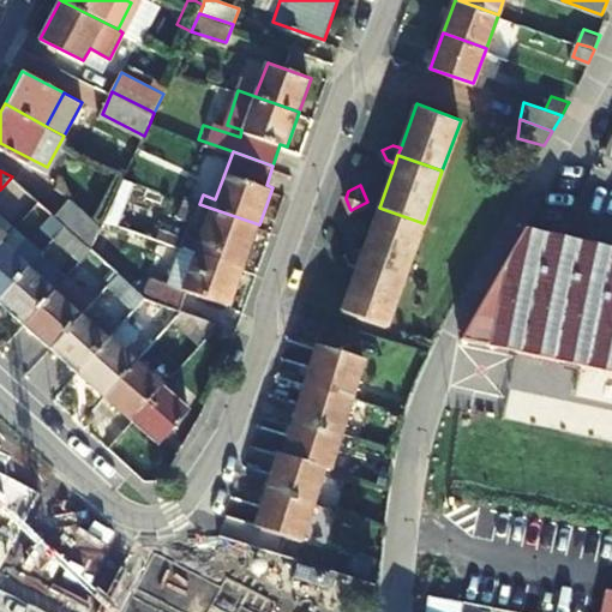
[(54,215),(64,223),(93,249),(102,228),(70,198),(54,215)]
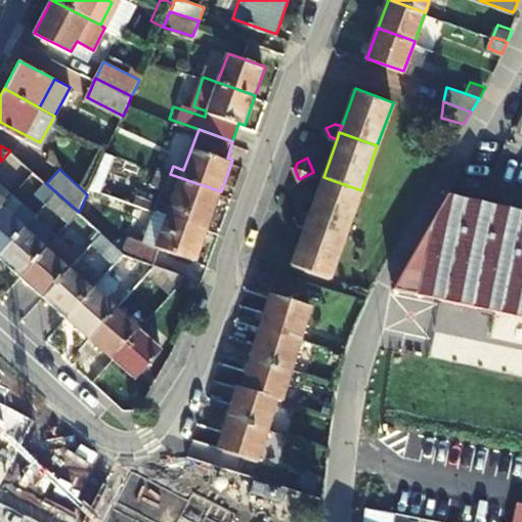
[(54,190),(46,183),(34,171),(24,182),(44,202),(54,190)]
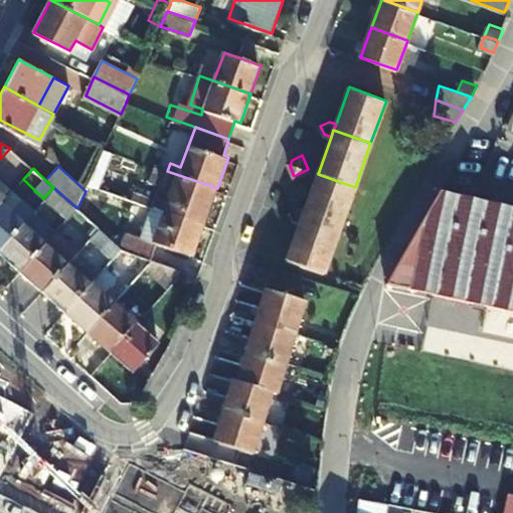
[(205,224),(217,188),(167,171),(154,206),(205,224)]
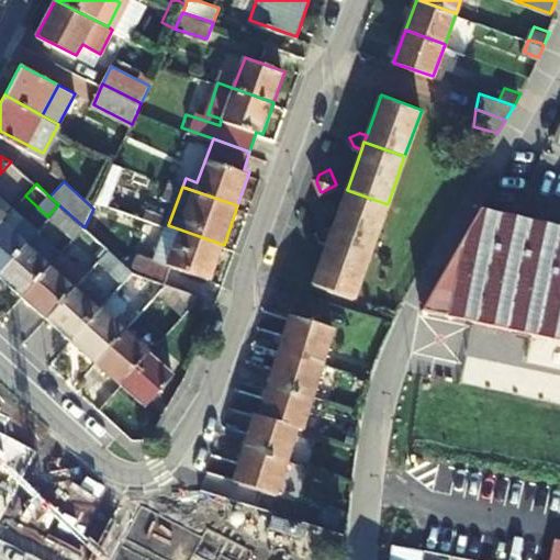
[(329,237),(370,252),(388,204),(347,190),(334,228),(329,237)]
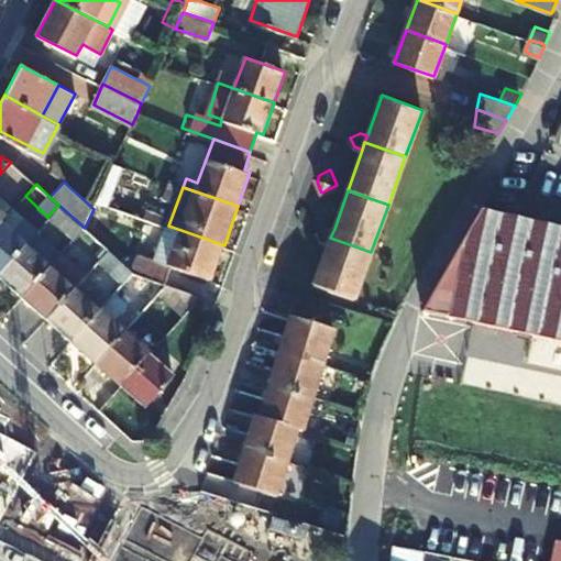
[(422,309),(422,310),(426,310),(444,315),(474,321),(560,339),(560,226),(516,216),(483,208),(458,248),(422,309)]
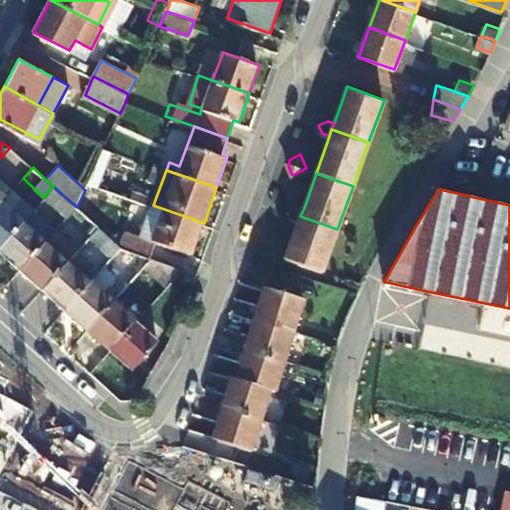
[(5,197),(0,202),(0,243),(32,209),(11,190),(5,197)]
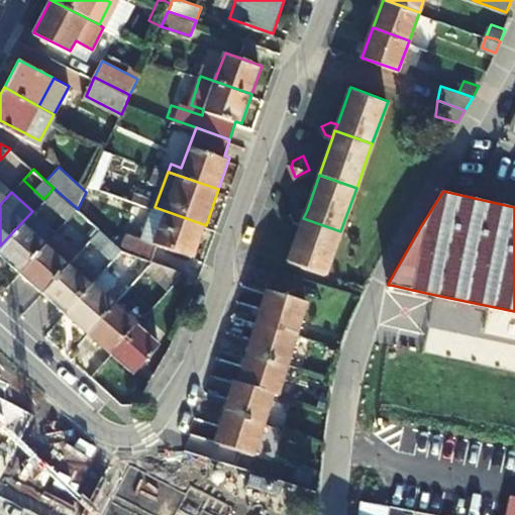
[(141,238),(157,243),(195,256),(206,225),(155,207),(141,238)]
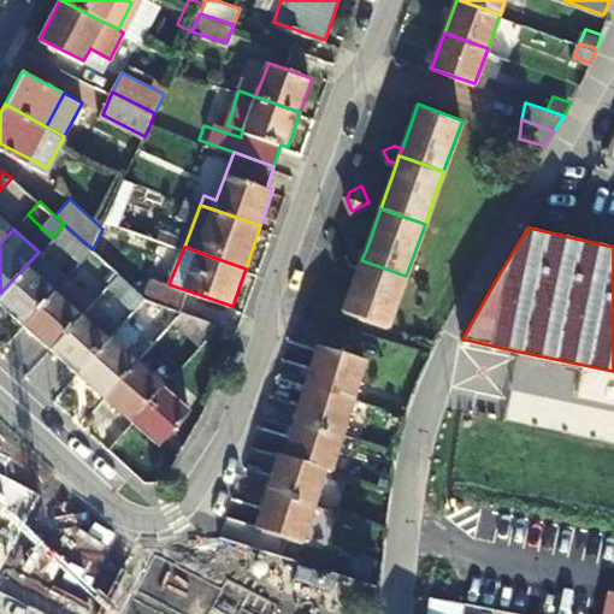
[(358,247),(347,252),(352,264),(360,266),(361,260),(366,251),(358,247)]
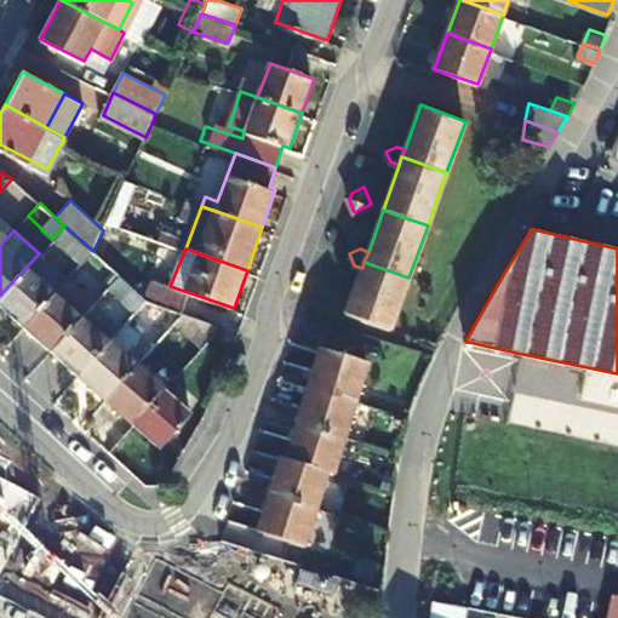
[(93,251),(81,263),(107,286),(119,273),(93,251)]
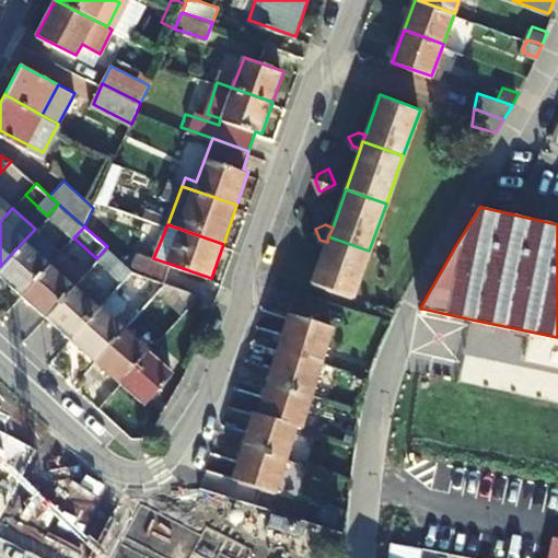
[(0,272),(23,293),(49,264),(61,252),(35,229),(0,266),(0,272)]
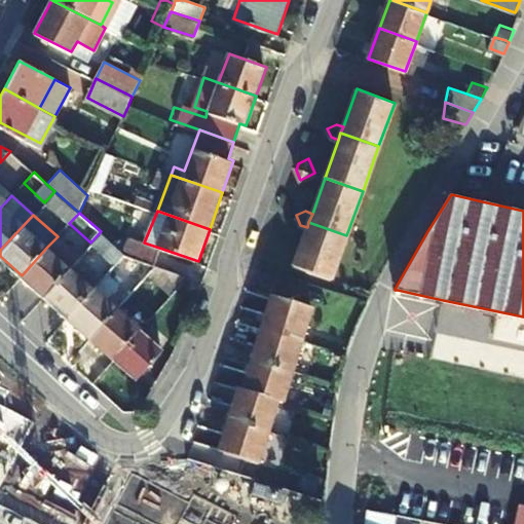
[(346,235),(308,222),(307,227),(294,265),(332,278),(346,235)]
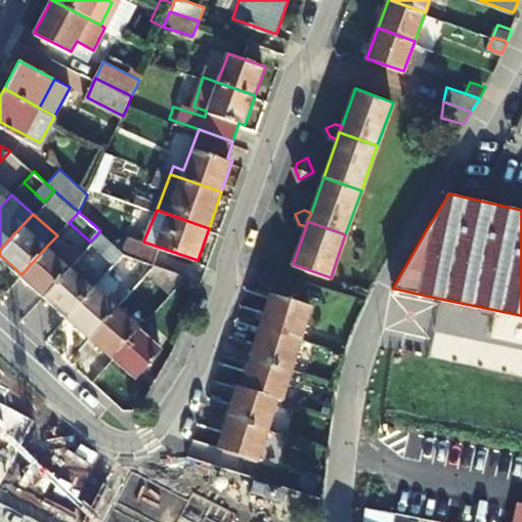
[(124,251),(100,230),(90,242),(113,263),(121,253),(124,251)]
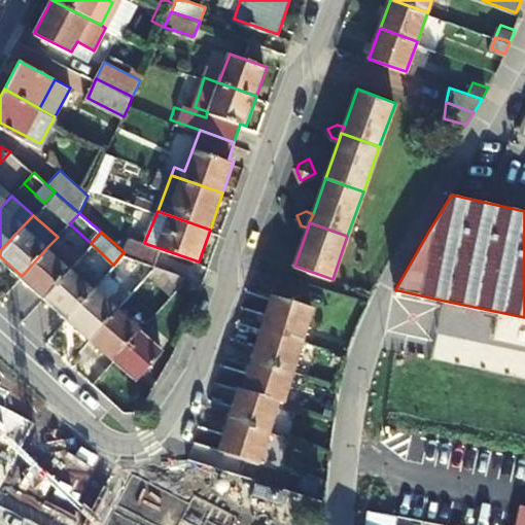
[(64,242),(58,237),(46,248),(53,254),(64,242)]
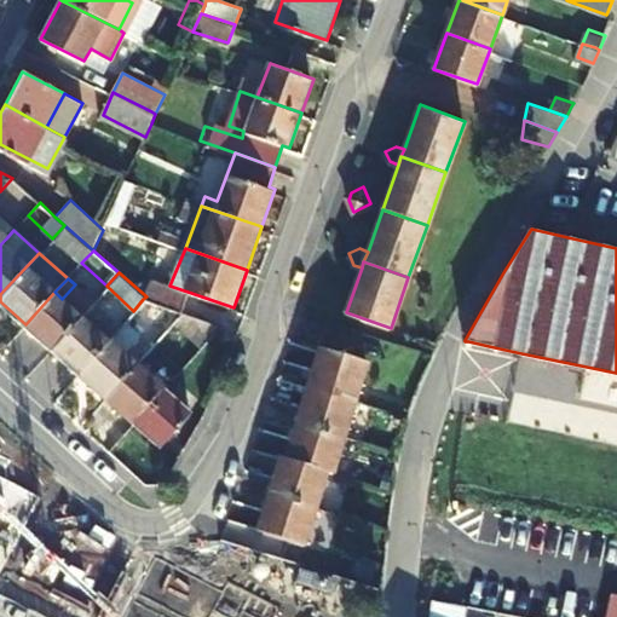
[(188,292),(169,286),(153,278),(146,297),(143,299),(180,311),(188,292)]
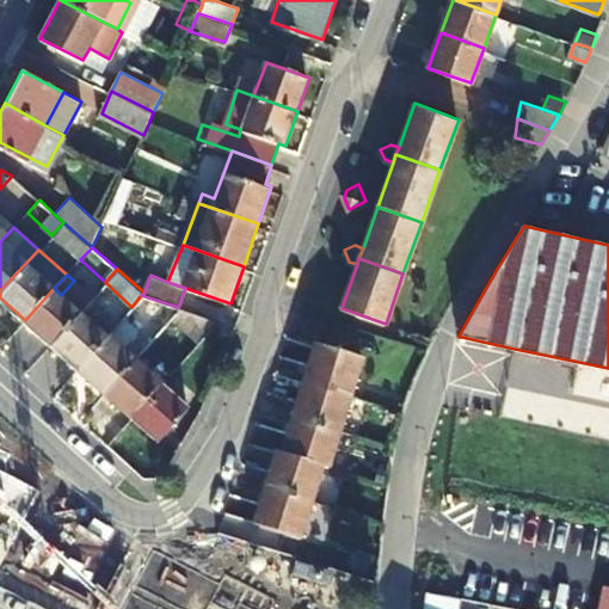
[(61,295),(54,288),(25,320),(50,343),(92,296),(74,281),(61,295)]
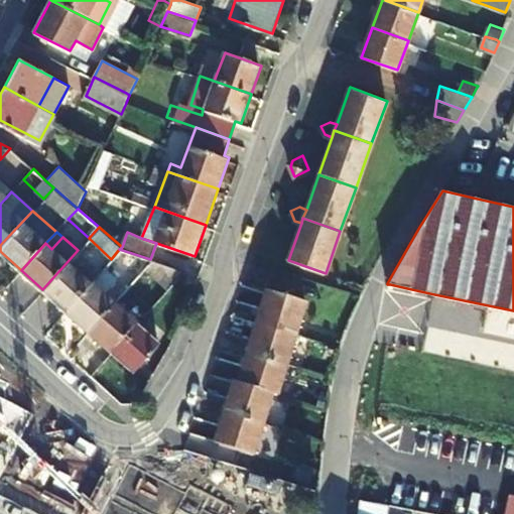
[(42,289),(66,310),(101,271),(78,250),(42,289)]
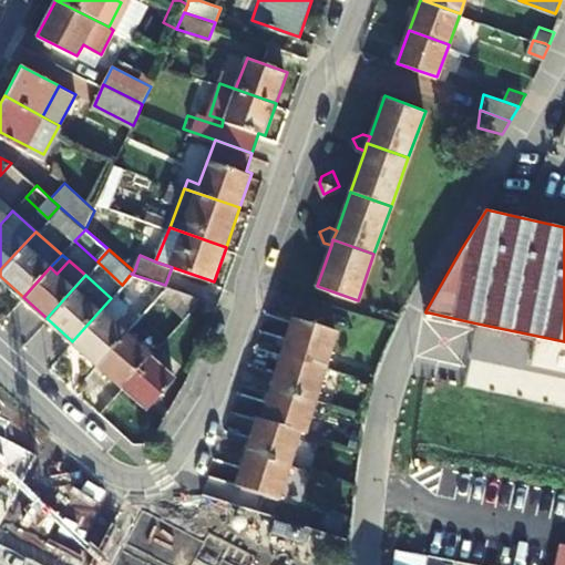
[(203,298),(165,285),(160,293),(185,317),(203,298)]
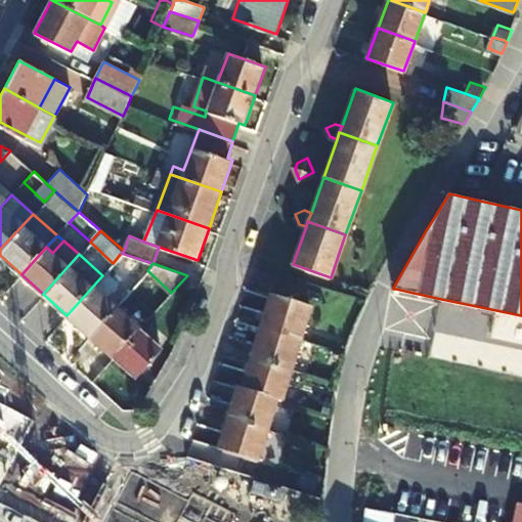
[(67,315),(89,335),(117,304),(130,289),(107,269),(102,275),(67,315)]
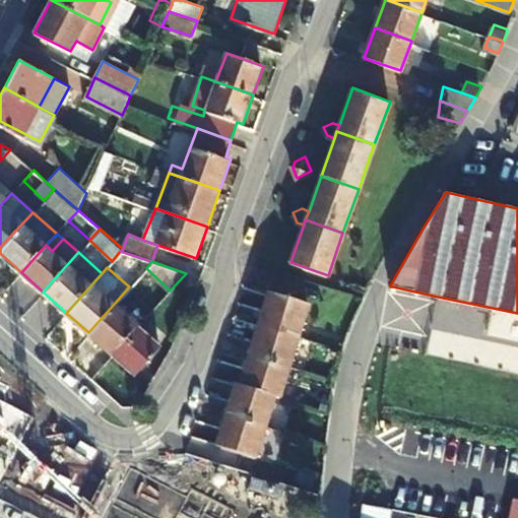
[(259,321),(300,334),(310,304),(268,292),(259,321)]
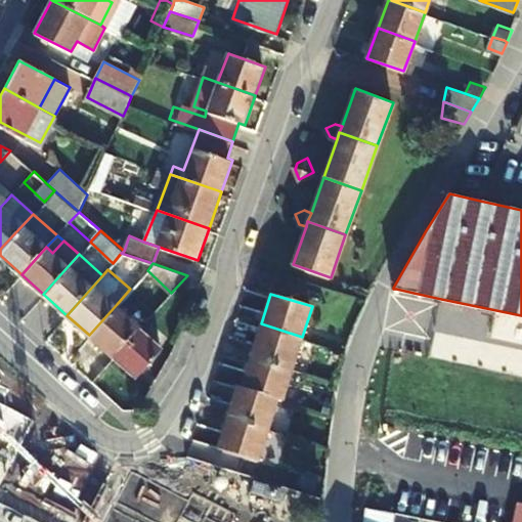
[(89,335),(114,356),(137,330),(141,327),(117,304),(89,335)]
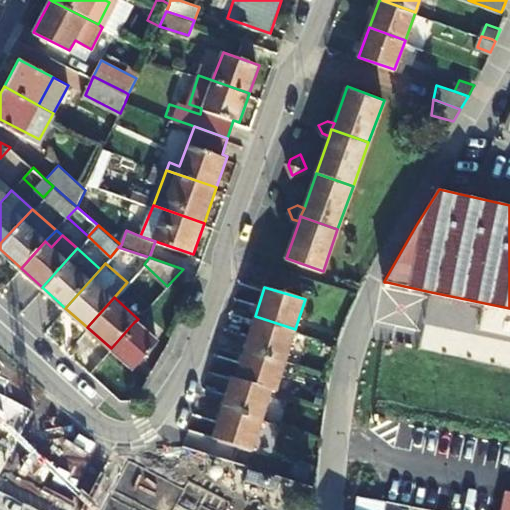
[(285,360),(295,329),(255,316),(245,346),(285,360)]
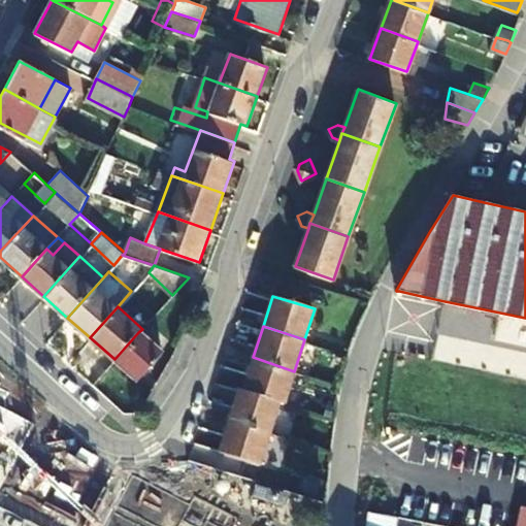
[(138,332),(114,359),(137,380),(162,352),(138,332)]
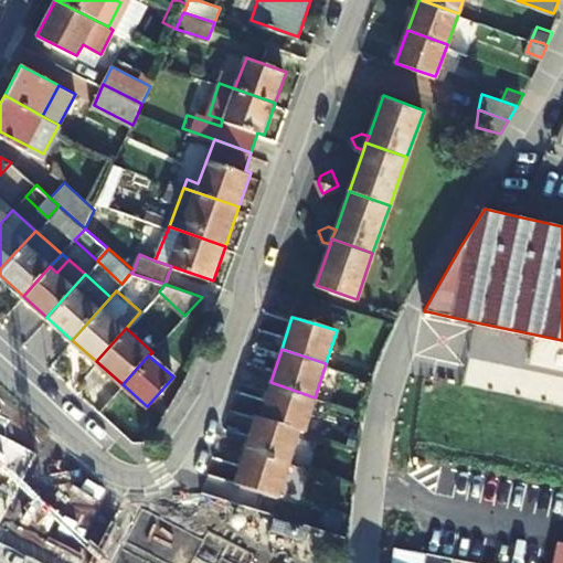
[(259,415),(299,429),(303,431),(315,397),(271,382),(259,415)]
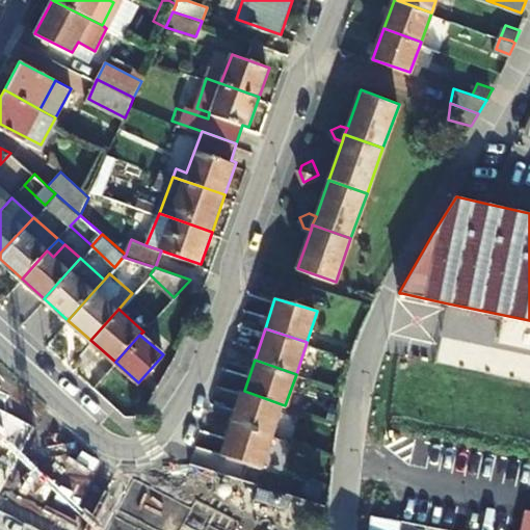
[(271,435),(282,404),(244,391),(239,390),(230,421),(271,435)]
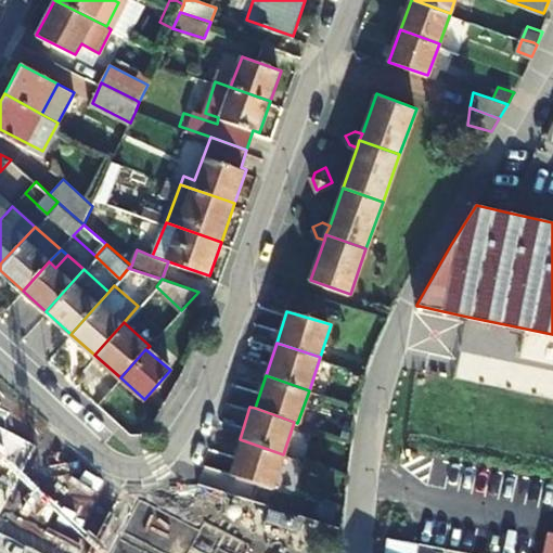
[(0,420),(0,514),(2,516),(40,440),(0,420)]
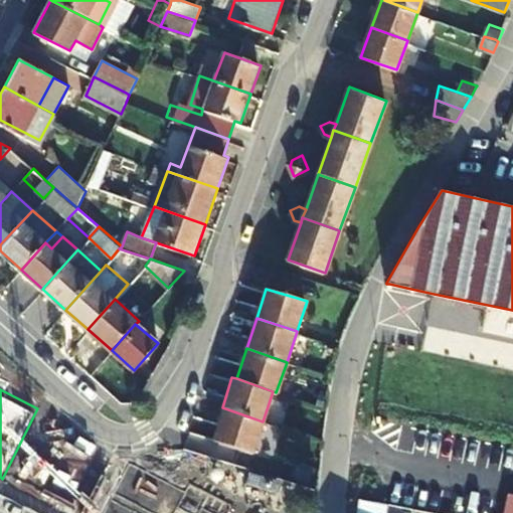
[(252,453),(263,421),(222,407),(212,441),(252,453)]
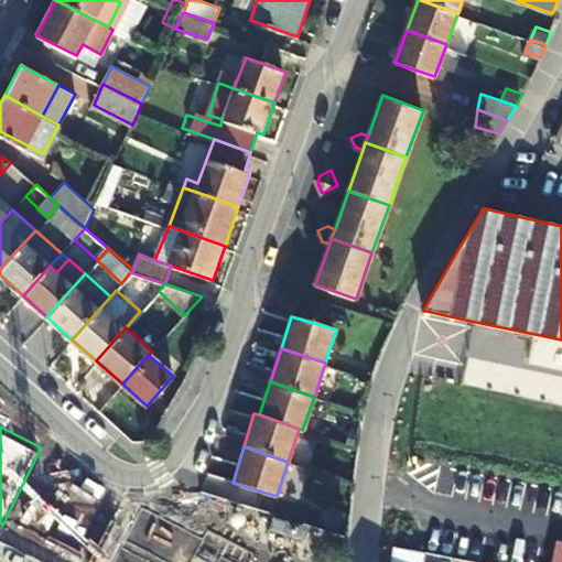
[(141,504),(110,561),(254,561),(259,552),(209,528),(205,537),(141,504)]
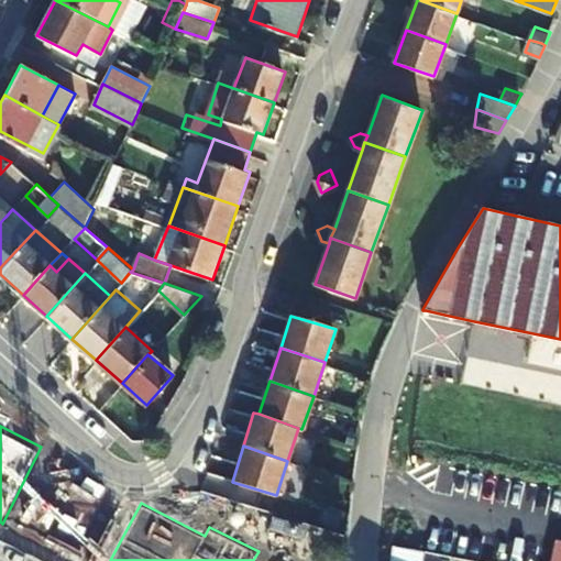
[(395,547),(392,560),(425,560),(427,552),(395,547)]
